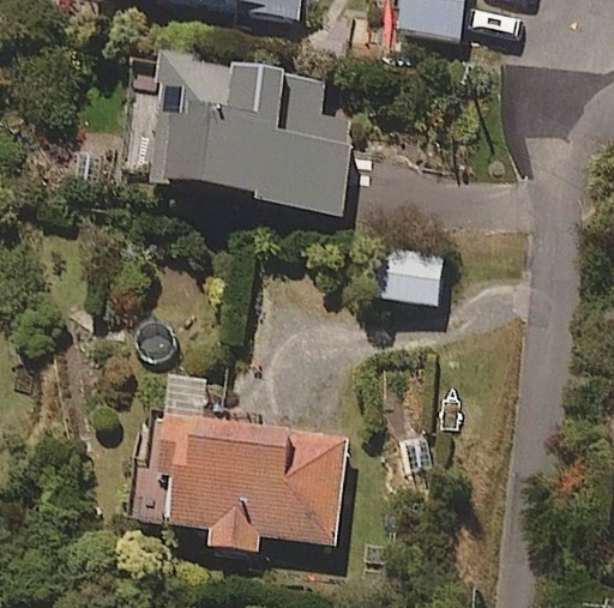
[(399,0),(396,28),(458,38),(463,0),(399,0)]
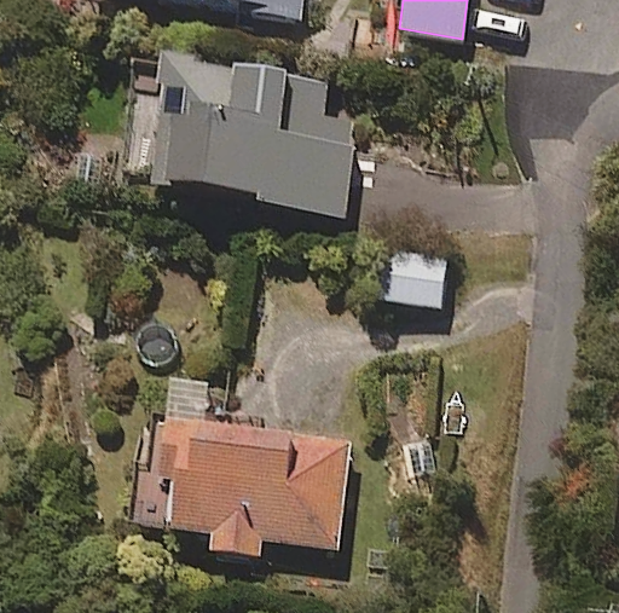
[(333,79),(166,62),(161,102),(134,98),(126,183),(258,197),(256,207),(347,215),(354,143),(327,140),(333,79)]
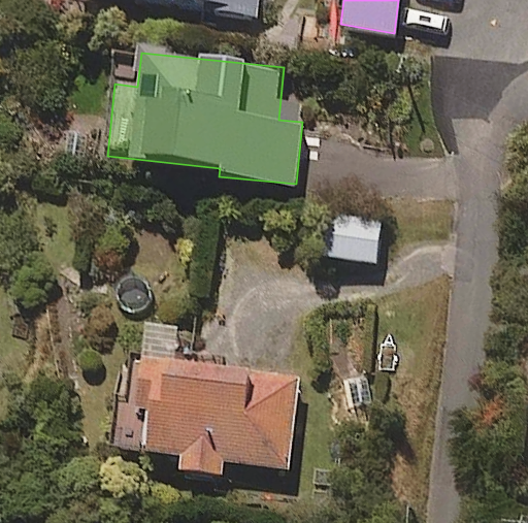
[(381,220),(333,218),(330,258),(377,260),(381,220)]
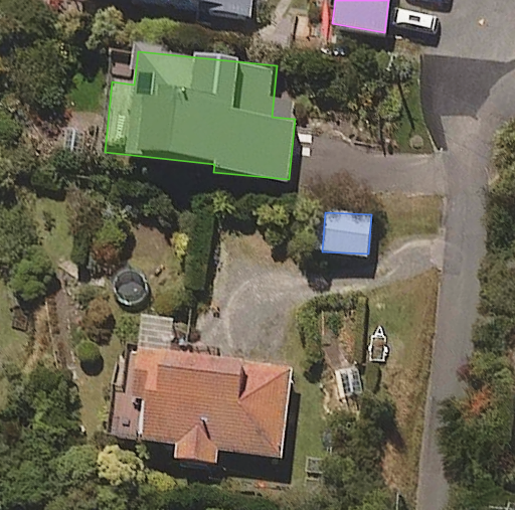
[(142,318),(138,350),(121,348),(119,368),(113,436),(175,442),(174,459),(215,463),(217,449),(281,455),(290,365),(166,353),(169,320),(142,318)]
